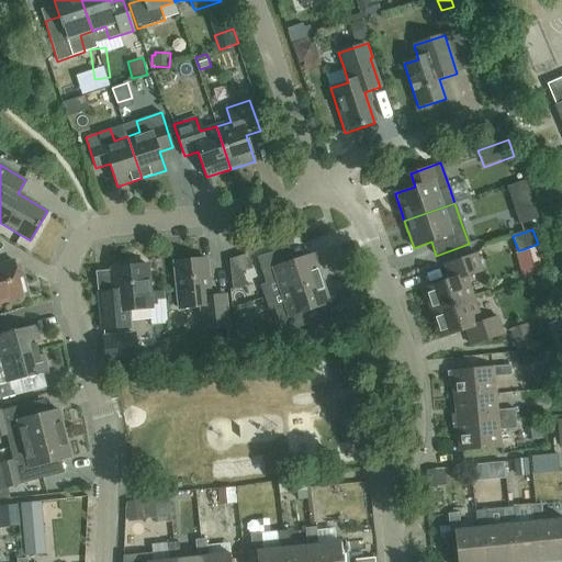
[(283,248),(258,257),(266,283),(278,280),(281,292),(321,279),(313,255),(293,261),(289,247),(283,248)]
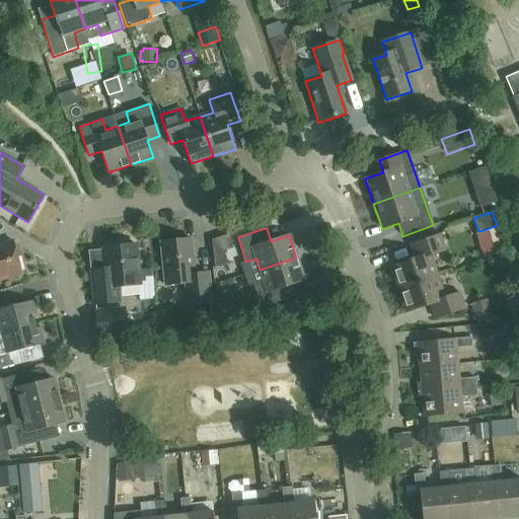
[(397,290),(437,276),(430,254),(445,249),(440,234),(409,244),(413,257),(389,266),(397,290)]
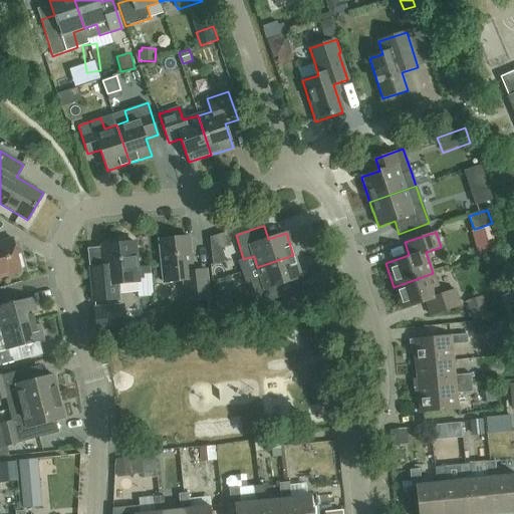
[(221,237),(210,241),(213,252),(225,248),(221,237)]
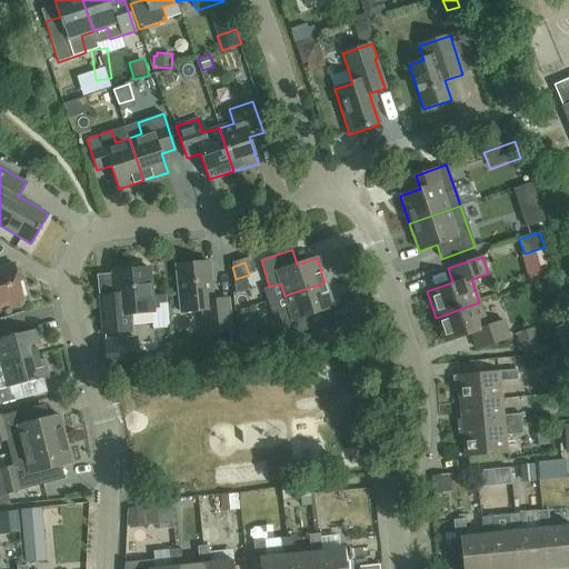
[(12,263),(0,267),(0,306),(22,301),(12,263)]
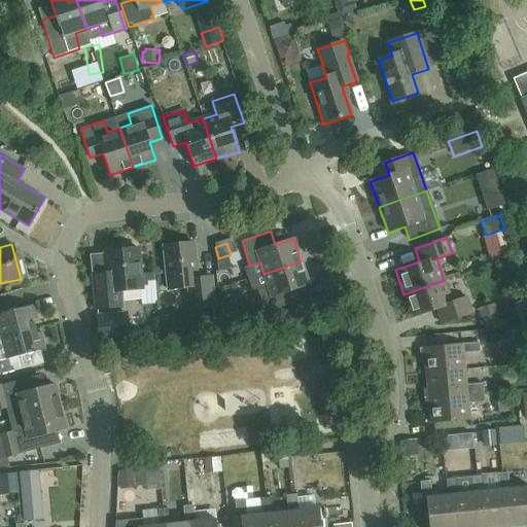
[(211,277),(196,279),(192,244),(163,247),(167,290),(188,288),(190,310),(214,308),(211,277)]
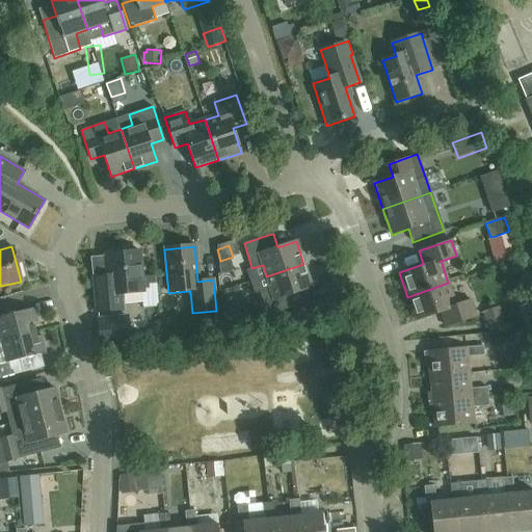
[(139,251),(106,255),(108,276),(95,278),(99,313),(123,310),(121,295),(143,293),(139,251)]
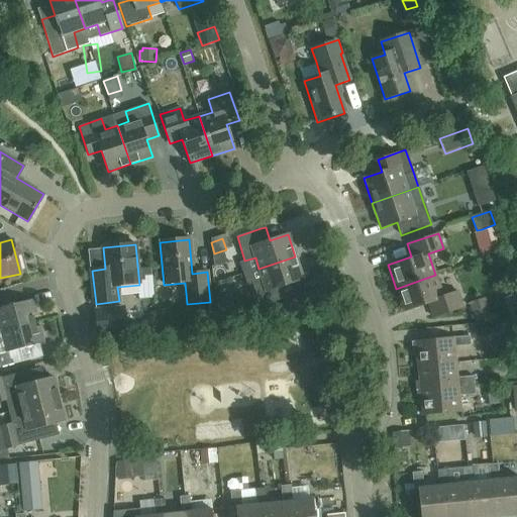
[(259,269),(243,274),(247,286),(252,284),(260,306),(288,298),(284,285),(302,280),(295,256),(259,269)]
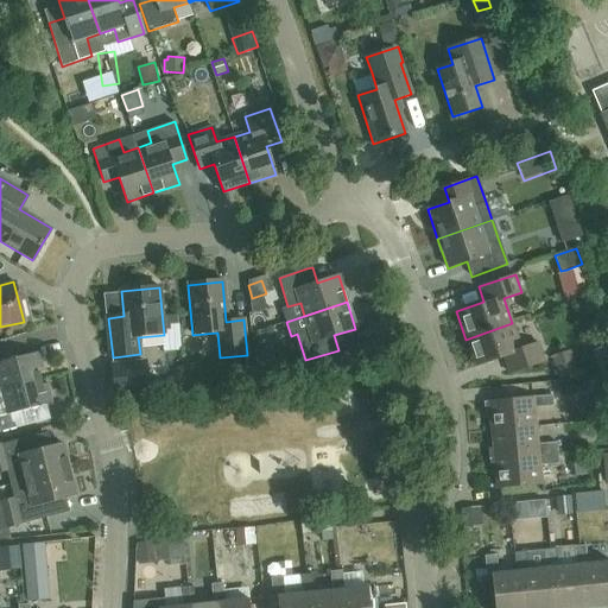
[(512,323),(466,340),(475,368),(504,359),(508,371),(543,359),(537,341),(520,347),(512,323)]
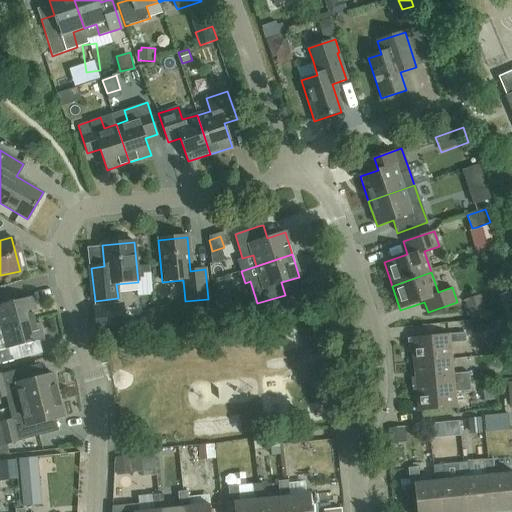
[(470,319),(486,314),(480,295),(464,300),(470,319)]
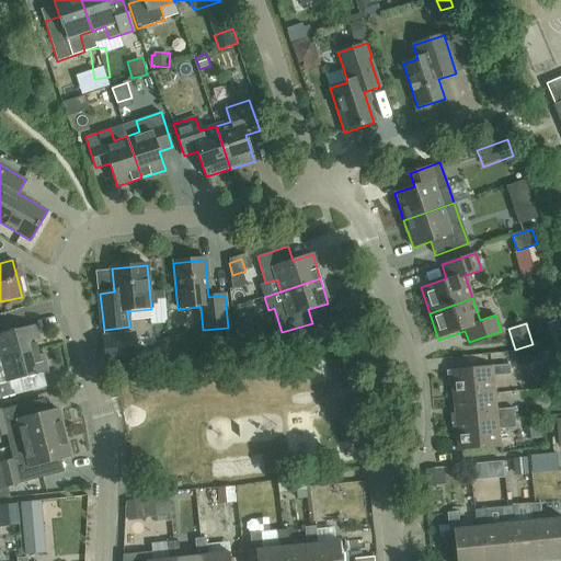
[(0,358),(36,348),(35,344),(39,343),(35,324),(0,333),(0,358)]
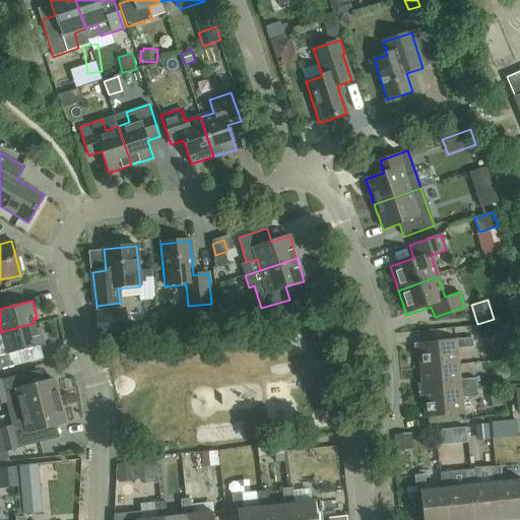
[(233,302),(218,304),(220,324),(235,323),(233,302)]
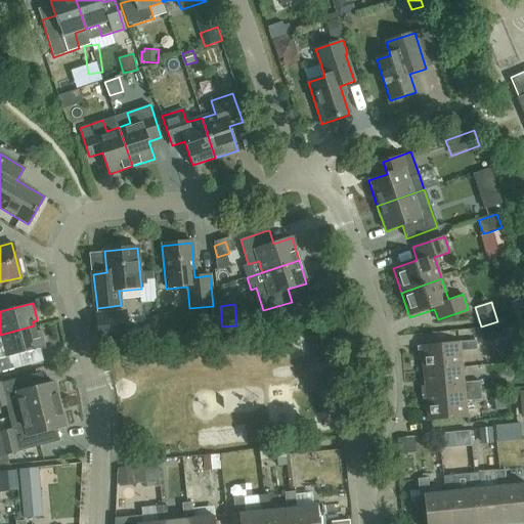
[(261,316),(265,331),(293,320),(288,307),(261,316)]
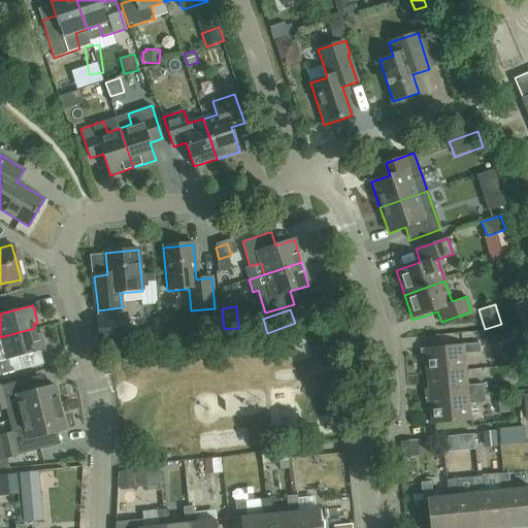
[(527,312),(518,318),(522,328),(527,326),(527,312)]
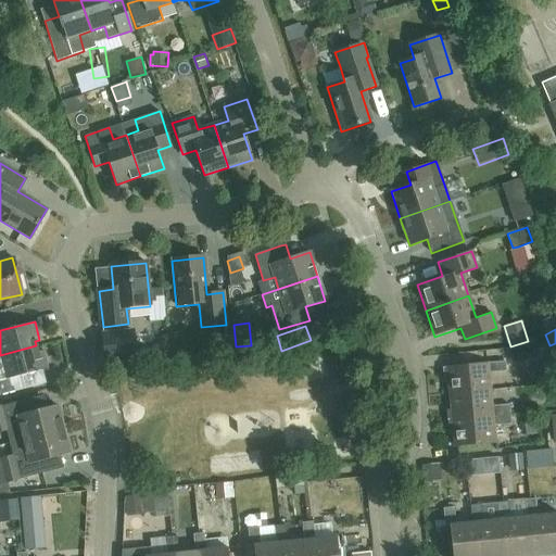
[(103,335),(106,361),(137,357),(135,331),(103,335)]
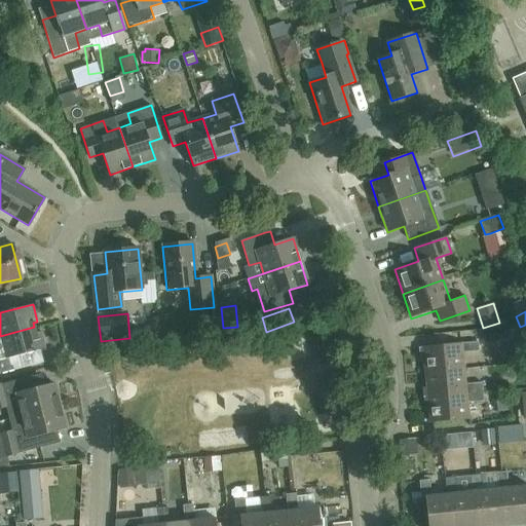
[(0,374),(23,368),(20,355),(44,348),(40,332),(36,333),(34,327),(0,336),(0,374)]
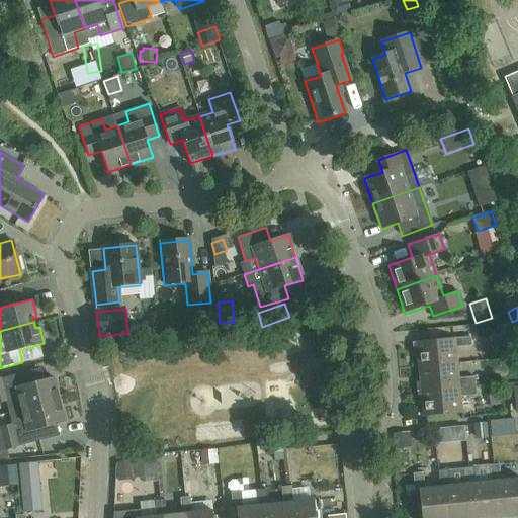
[(517,323),(509,324),(511,346),(517,345),(517,323)]
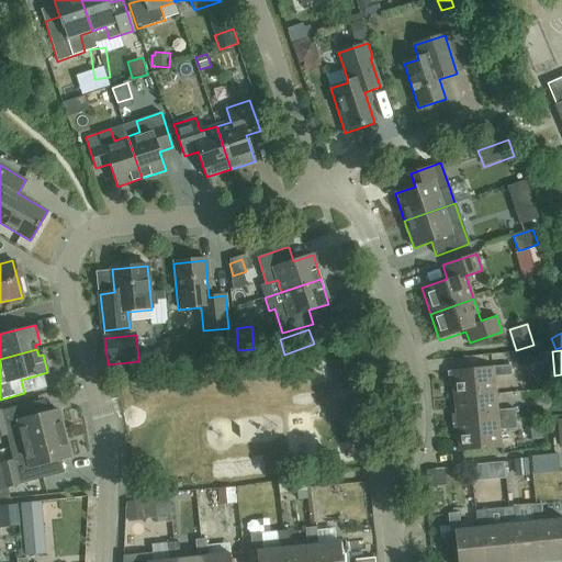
[(510,366),(493,367),(446,370),(447,381),(452,381),(453,397),(495,394),(494,377),(512,375),(510,366)]
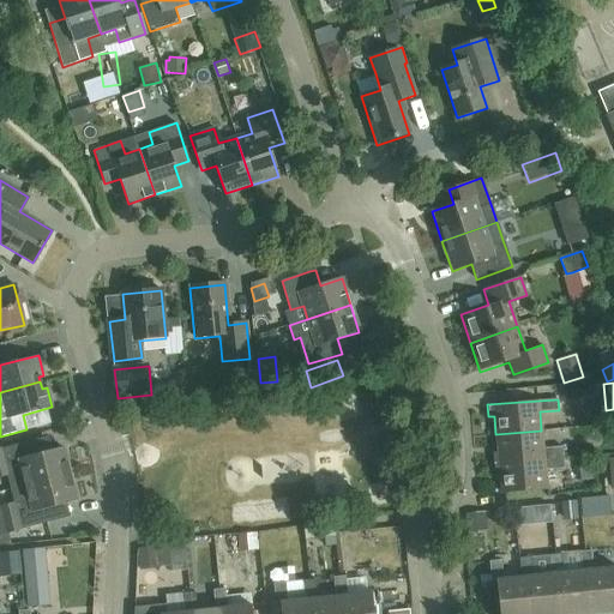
[(541,431),(495,434),(498,452),(492,453),(493,464),(564,458),(563,446),(542,449),(541,431)]
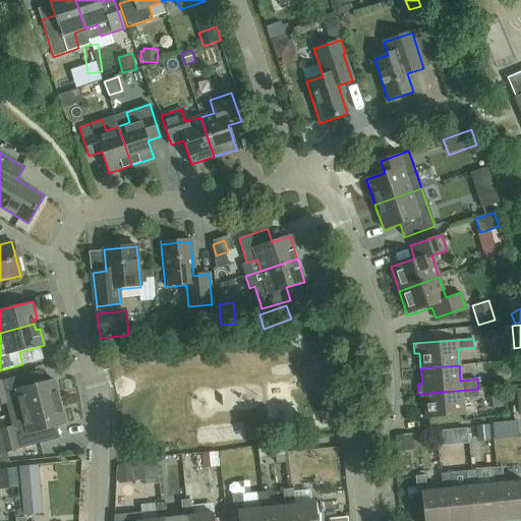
[(0,381),(0,406),(6,405),(9,415),(59,402),(54,380),(26,387),(23,374),(0,381)]
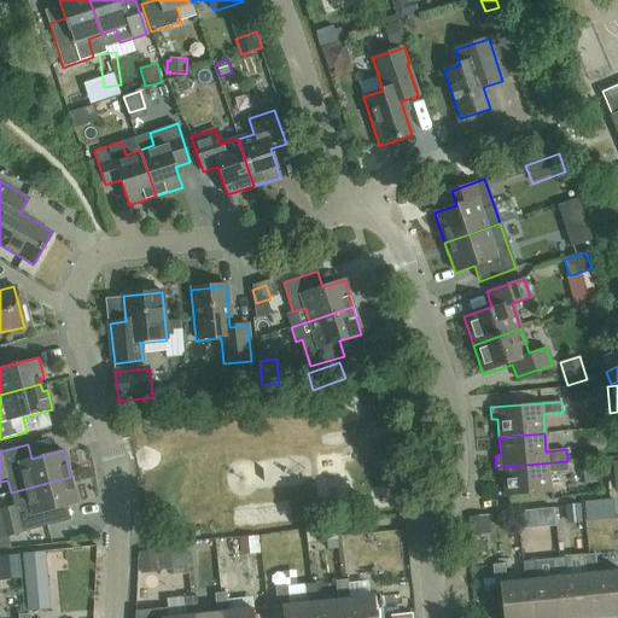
[(549,493),(548,473),(569,471),(567,461),(496,467),(497,478),(502,478),(503,496),(549,493)]
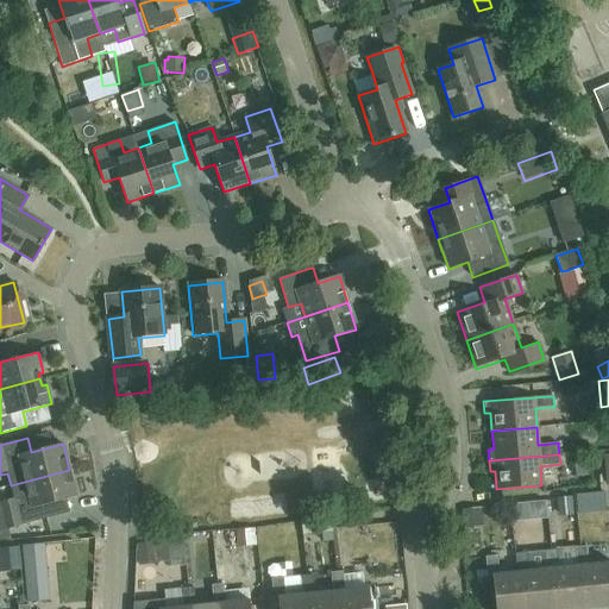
[(14,498),(0,502),(0,503),(7,529),(22,526),(22,525),(49,518),(45,503),(76,495),(69,470),(11,485),(14,498)]
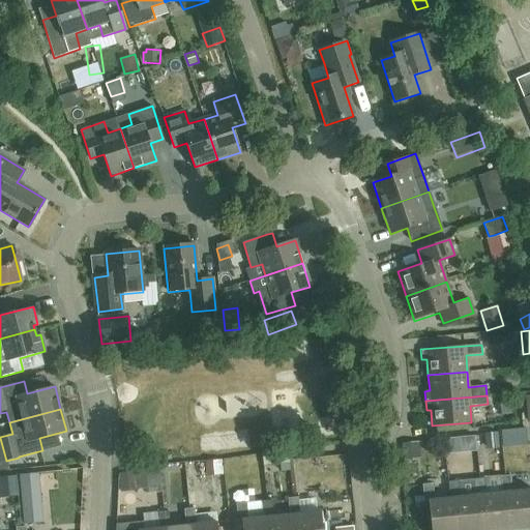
[(526,429),(501,431),(503,447),(528,445),(526,429)]
